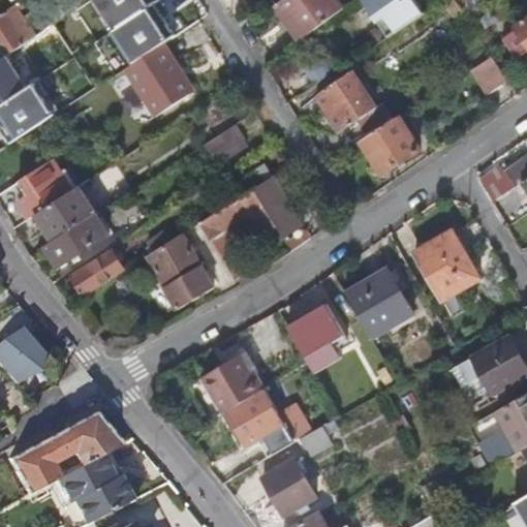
[(44,30),(25,0),(22,0),(0,14),(0,48),(6,56),(44,30)]
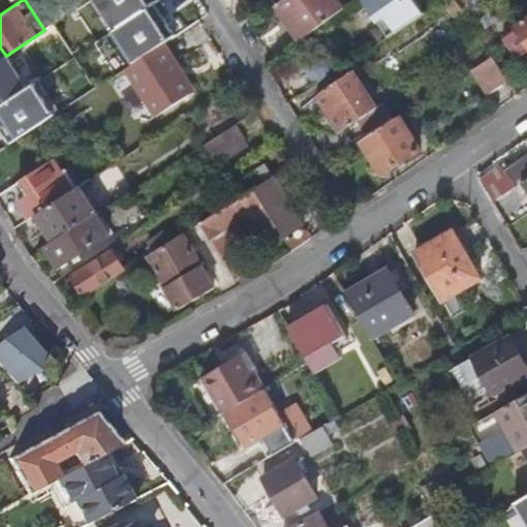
[(344,8),(338,0),(281,0),(274,5),(300,39),(344,8)]
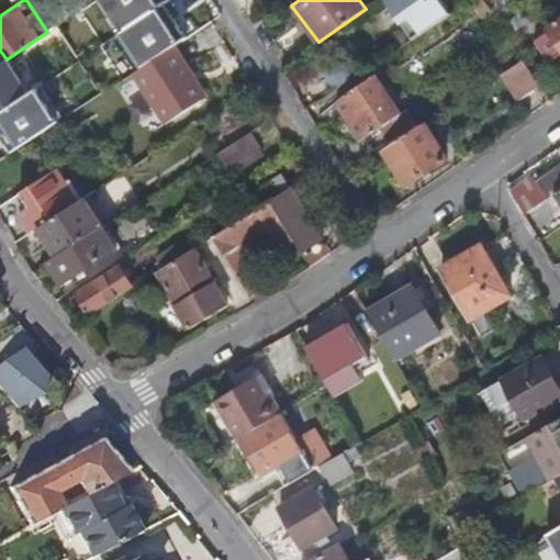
[(420,34),(450,14),(440,0),(427,0),(385,0),(401,23),(409,18),(420,34)]
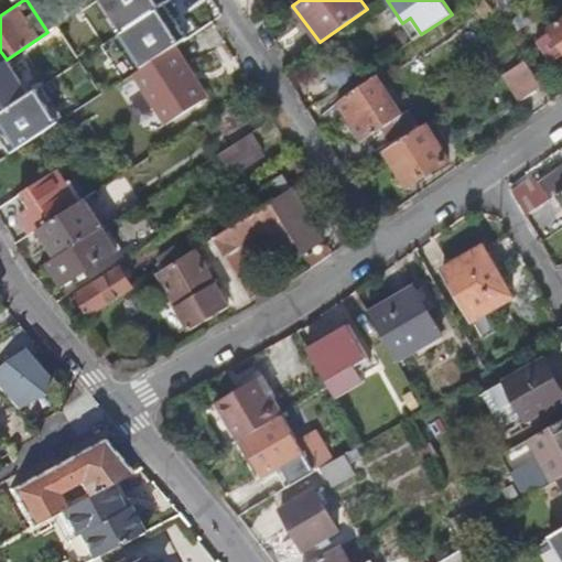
[(494,13),(484,0),(475,0),(485,18),(494,13)]
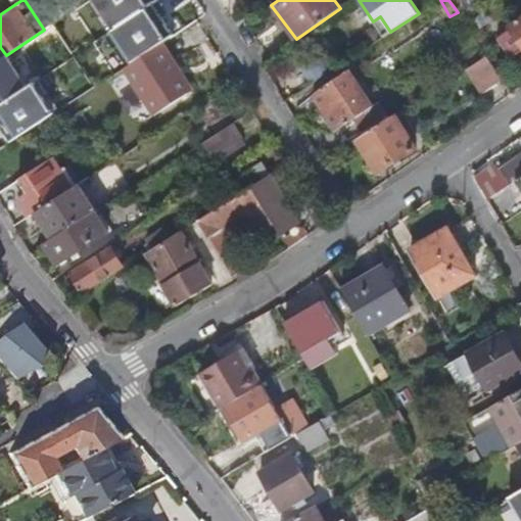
[(520,19),(512,27),(520,41),(520,19)]
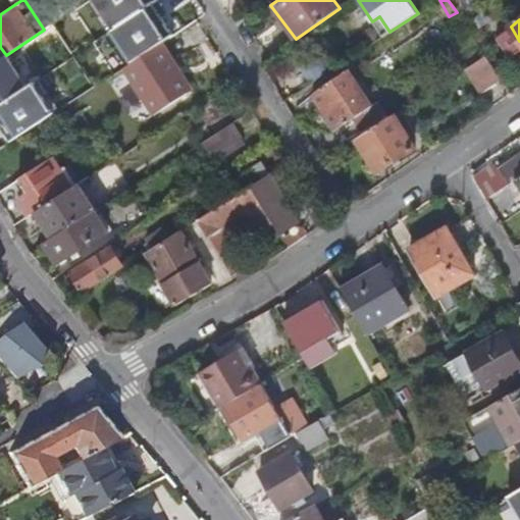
[(161,43),(123,67),(153,114),(187,93),(170,67),(174,65),(161,43)]
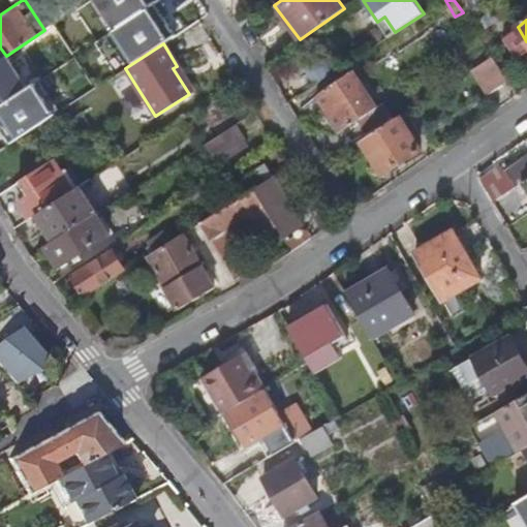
[(507,82),(492,57),(470,71),(485,96),(507,82)]
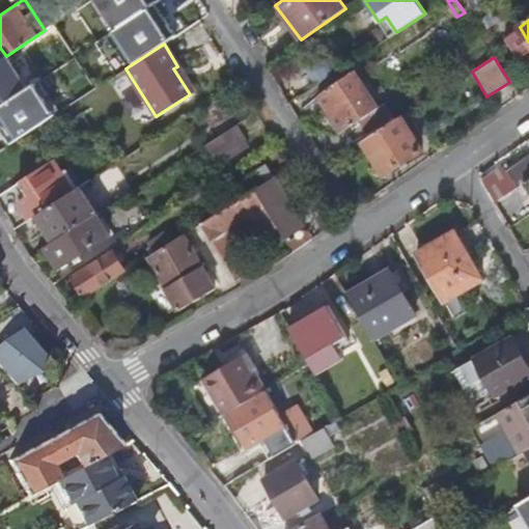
[(332,74),(324,60),(303,74),(311,87),(332,74)]
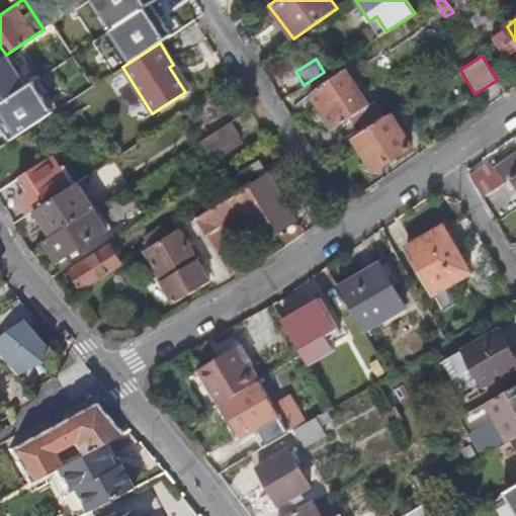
[(189,90),(173,65),(169,67),(185,92),(189,90)]
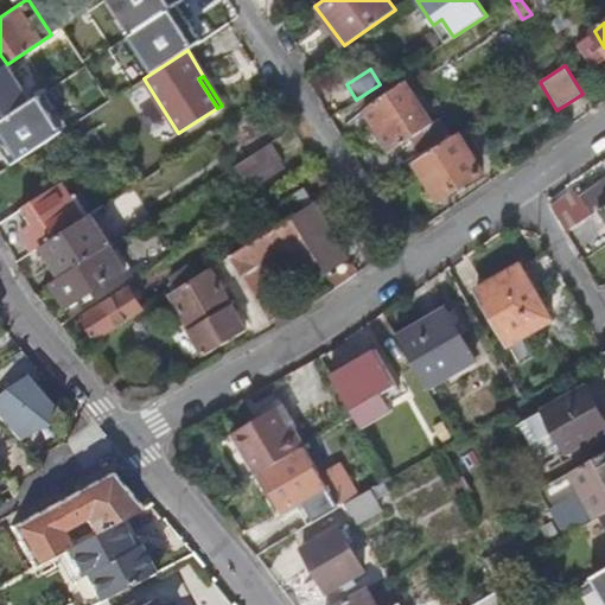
[(452,137),(440,120),(432,126),(406,83),(363,109),(389,151),(411,138),(421,155),(452,137)]
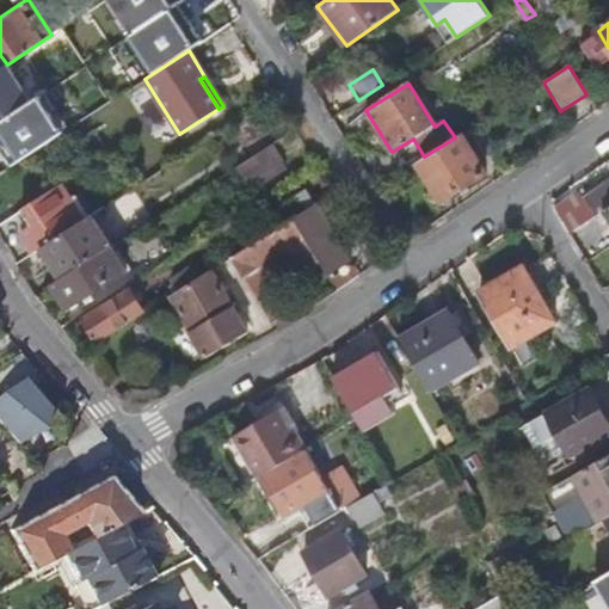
[(486,174),(461,133),(455,137),(424,157),(416,162),(440,202),(486,174)]
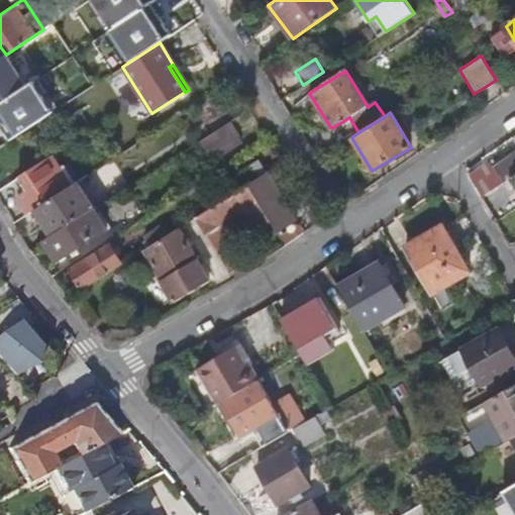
[(238,135),(228,121),(198,140),(207,156),(218,148),(236,137),(238,135)]
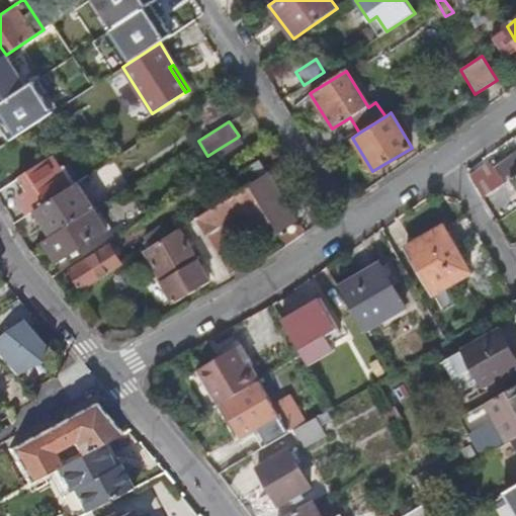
[(241,145),(237,138),(219,149),(224,156),(241,145)]
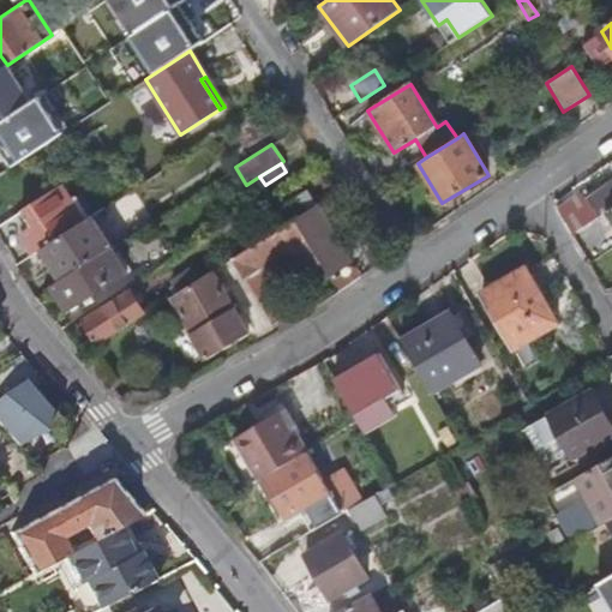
[(611,183),(588,201),(599,216),(611,209),(611,207),(611,183)]
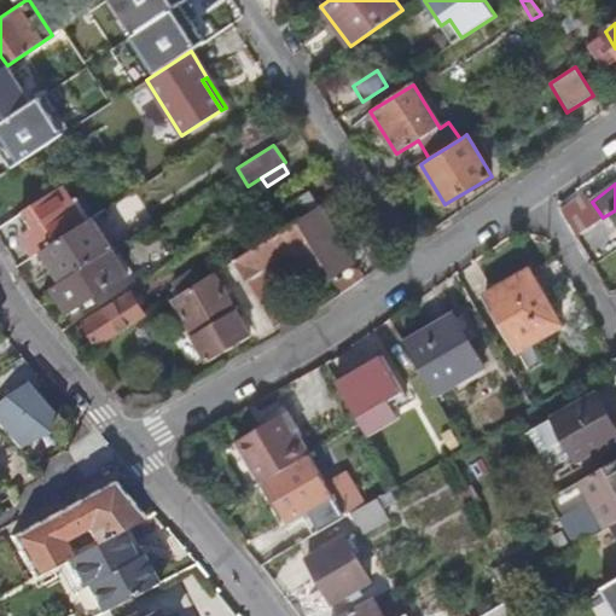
[(83,224),(59,187),(21,211),(32,230),(21,237),(33,255),(41,249),(83,224)]
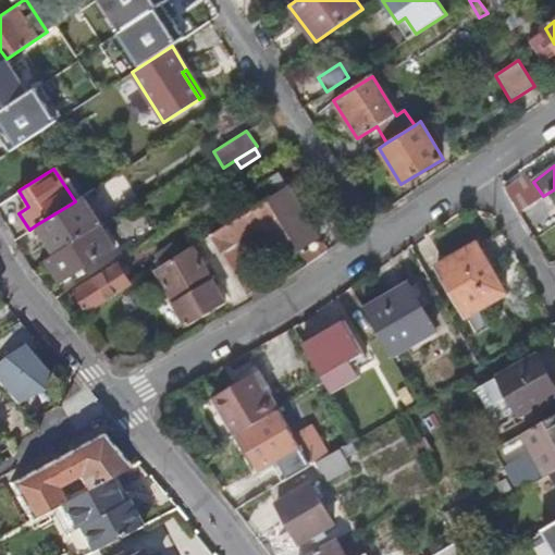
[(286,187),(278,174),(242,196),(250,209),(268,197),(286,187)]
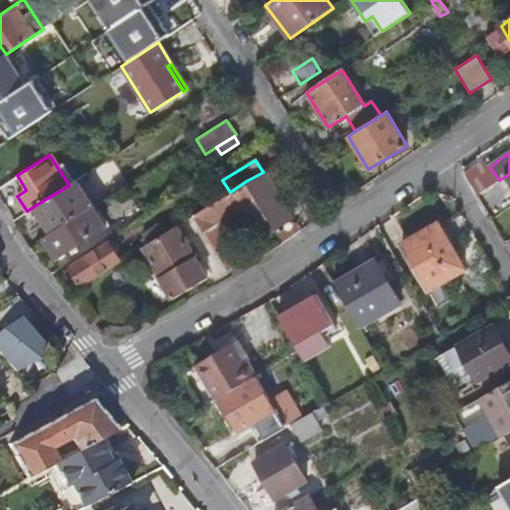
[(477,195),(499,180),(490,167),(485,160),(466,174),(477,195)]
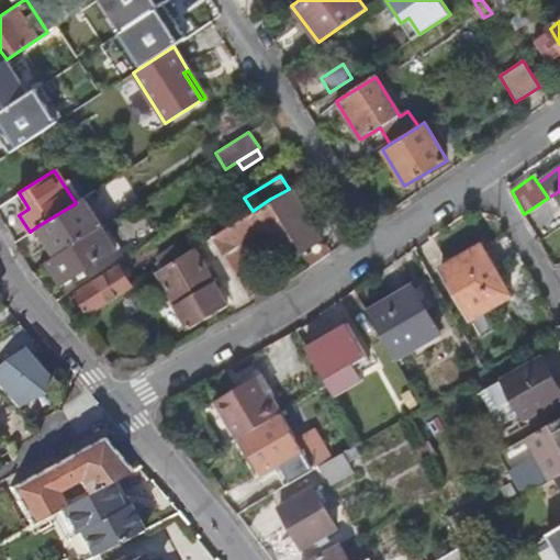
[(322,238),(292,187),(289,189),(270,199),(294,238),(302,250),(322,238)]
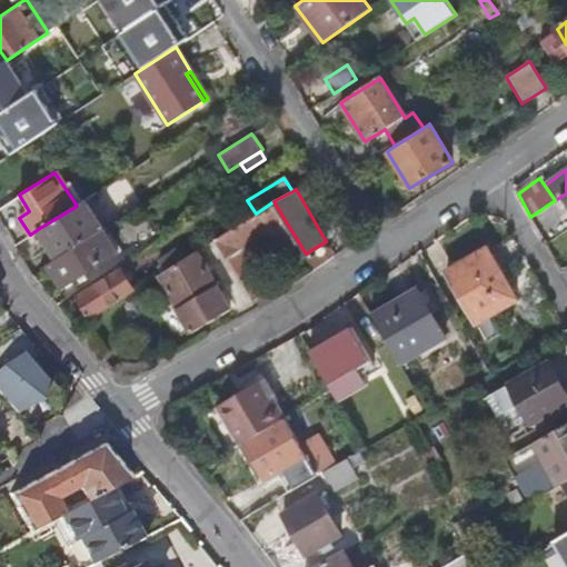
[(102,229),(83,200),(77,206),(38,229),(57,258),(86,240),(102,229)]
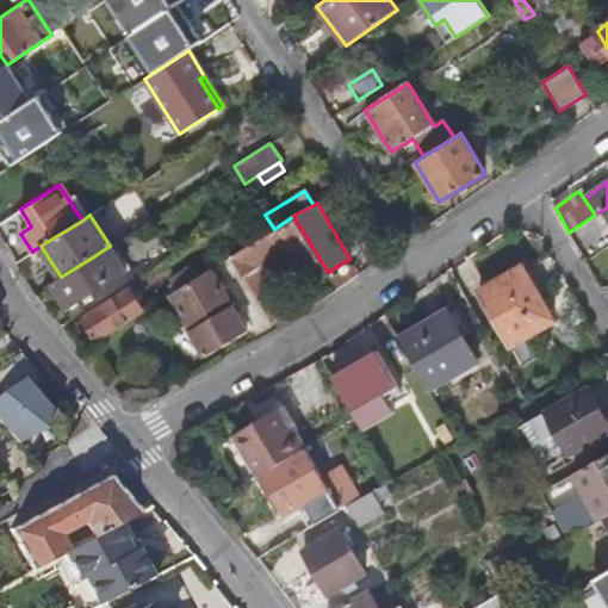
[(320,259),(293,216),(274,229),(229,256),(235,265),(254,297),(271,322),(285,314),(255,265),(258,264),(259,265),(274,256),(279,264),(293,255),(302,268),(320,259)]
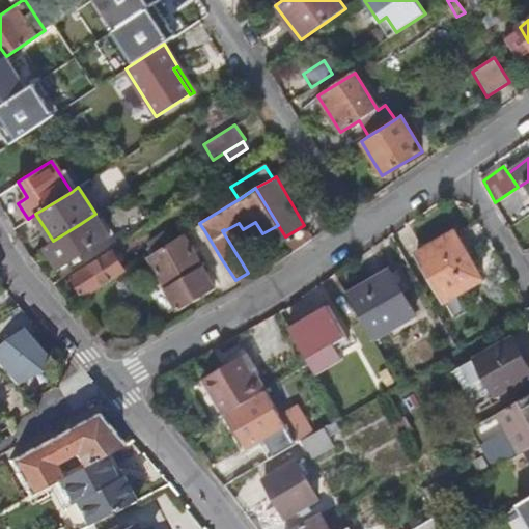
[(80,225),(46,247),(58,268),(93,246),(110,235),(96,213),(95,214),(80,224),(80,225)]
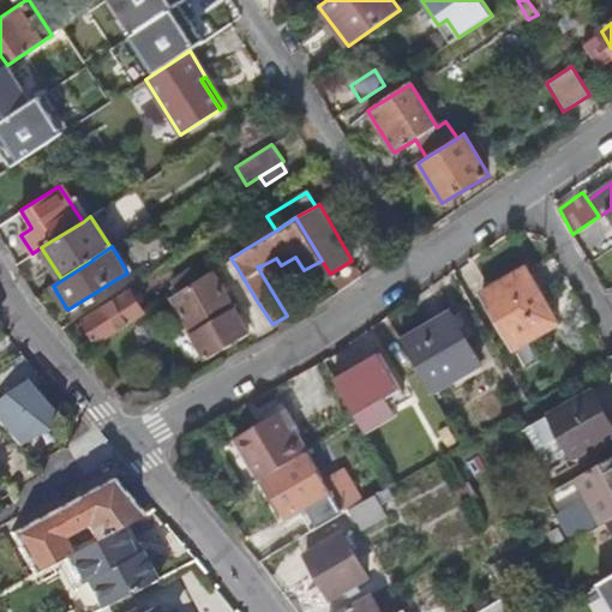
[(201,276),(193,265),(175,277),(177,280),(172,283),(177,292),(201,276)]
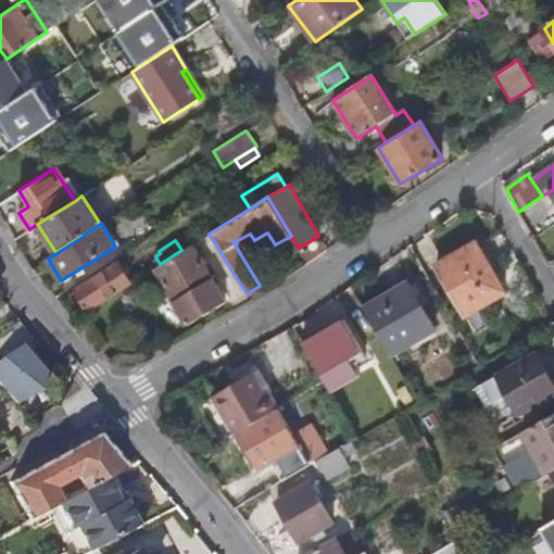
[(504,292),(476,243),(437,265),(464,315),(504,292)]
